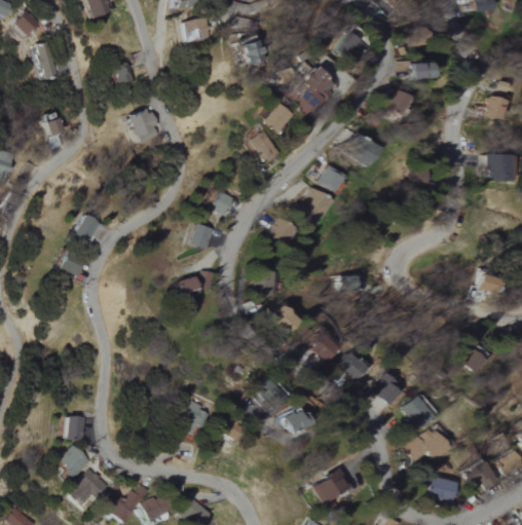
[(0,0),(0,13),(6,16),(12,3),(4,0),(0,0)]
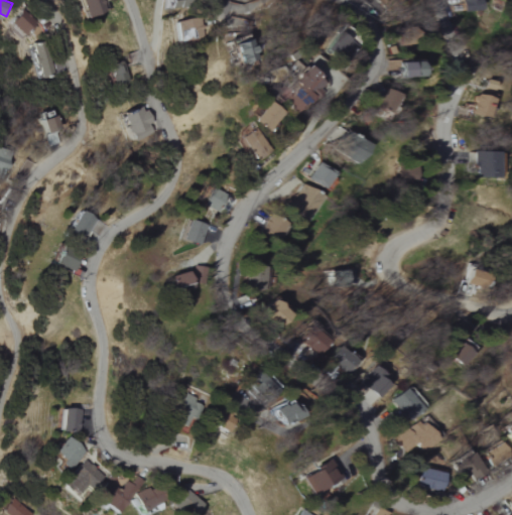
[(108,11),(105,0),(82,0),(88,16),(108,11)]
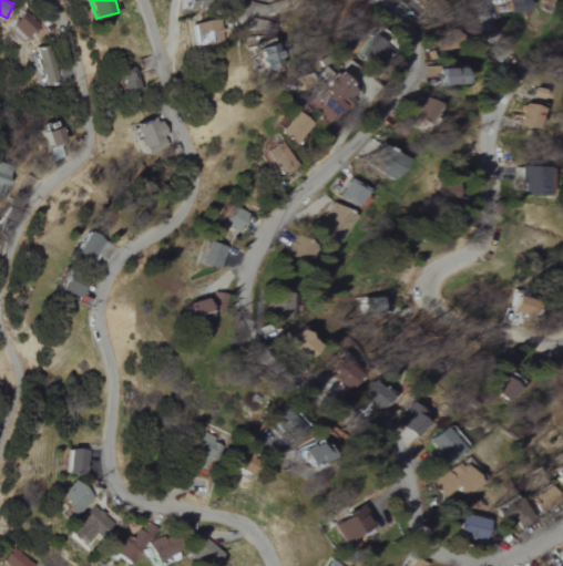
[(508,0),(509,12),(531,11),(530,0),(508,0)]
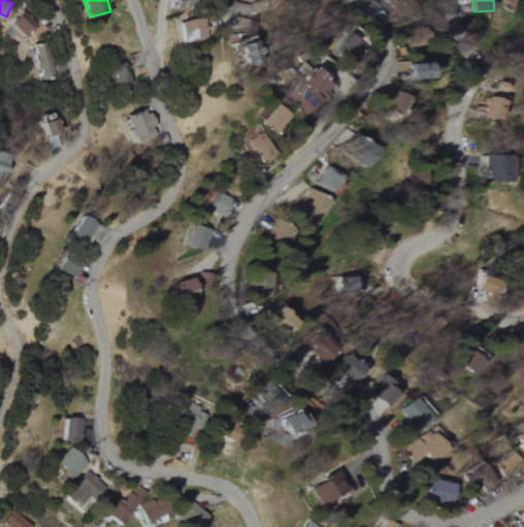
[(13,24),(29,35),(40,21),(24,9),(13,24)]
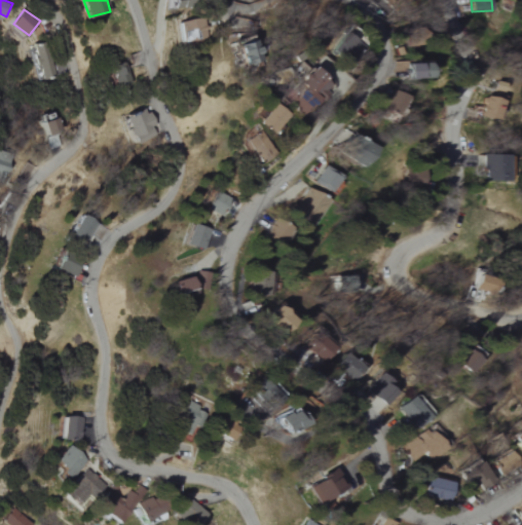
[(182,41),(207,36),(201,14),(177,21),(182,41)]
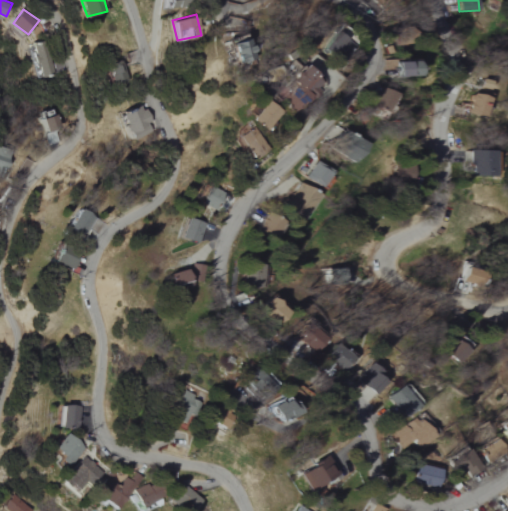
[(354,40),(329,28),(322,44),(347,55),(354,40)]
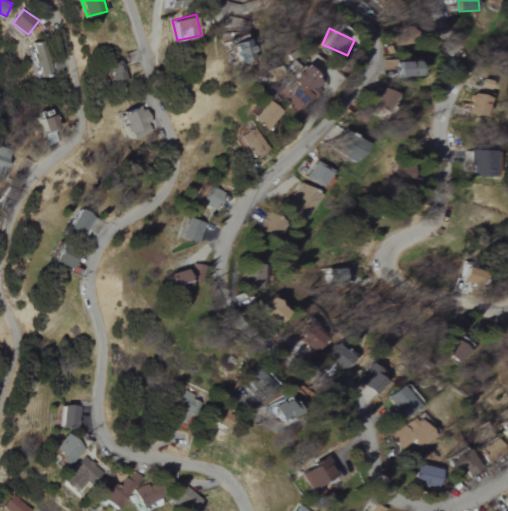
[(233,61),(251,57),(247,33),(229,37),(233,61)]
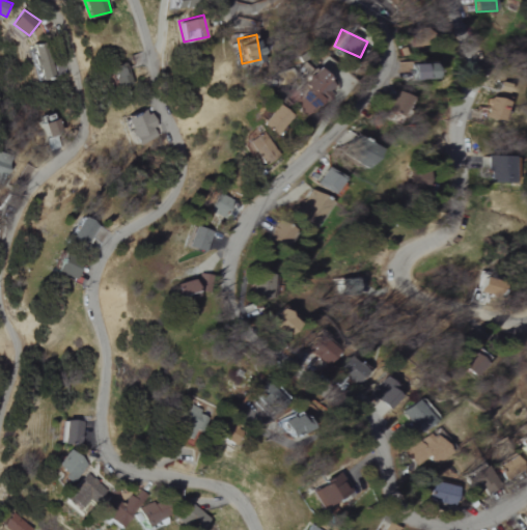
[(39,80),(57,77),(51,44),(34,46),(39,80)]
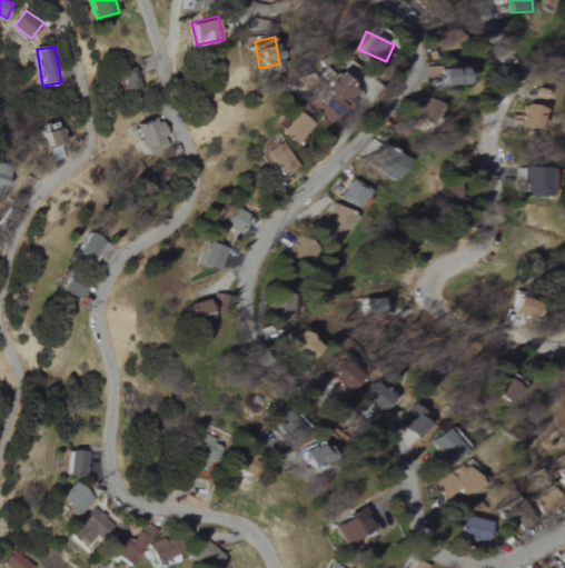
[(465,83),(465,67),(440,67),(440,83),(465,83)]
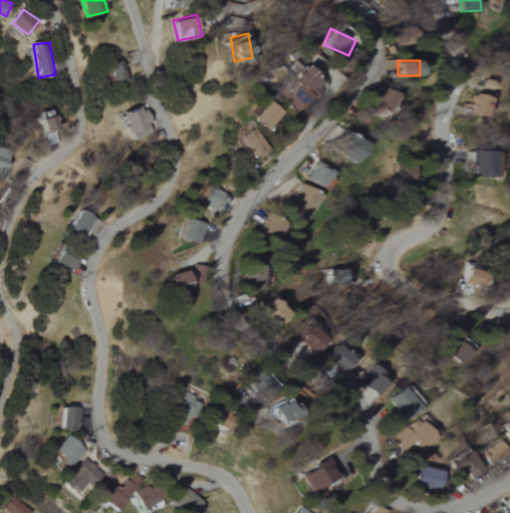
[(121,63),(110,67),(116,86),(133,80),(130,70),(124,72),(121,63)]
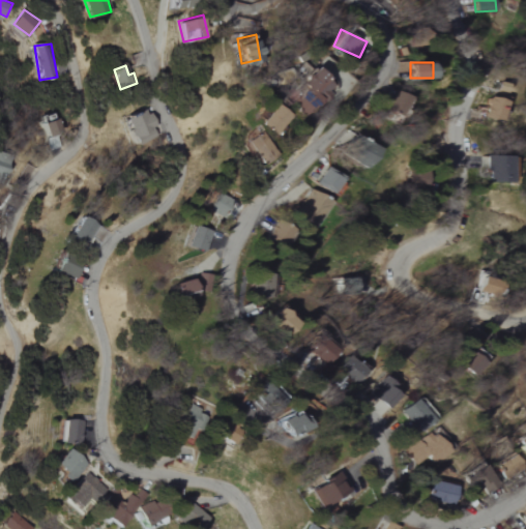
[(411,115),(417,95),(396,88),(388,108),(411,115)]
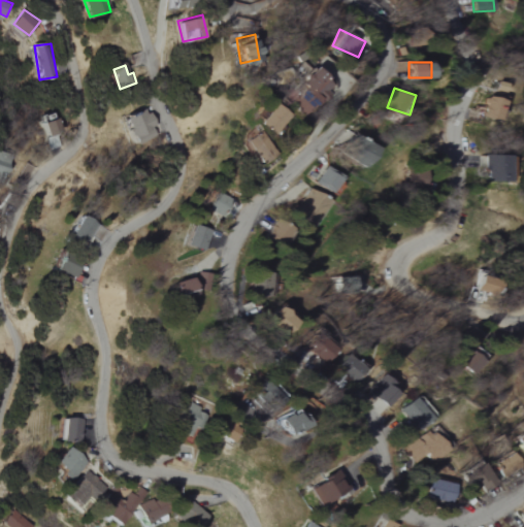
[(502,119),(505,98),(488,96),(486,117),(502,119)]
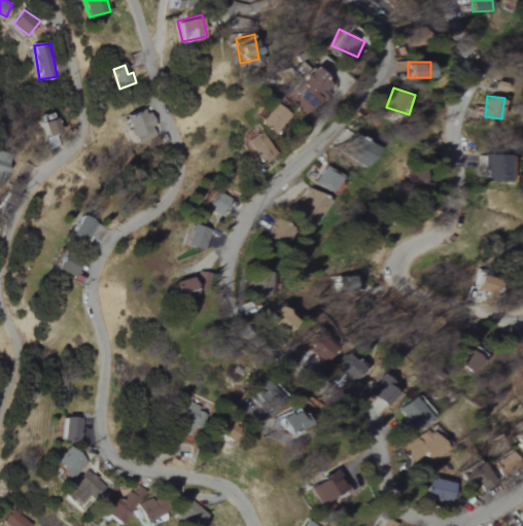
[(255,123),(272,132),(285,110),(269,101),(255,123)]
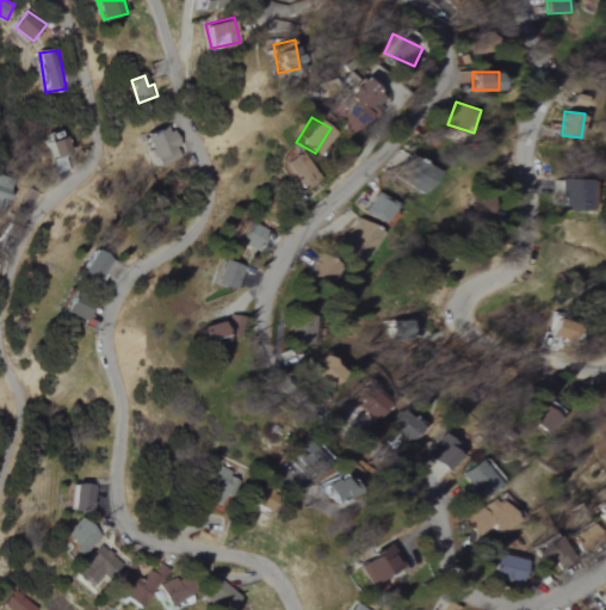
[(147,135),(159,166),(184,158),(179,146),(184,145),(177,125),(147,135)]
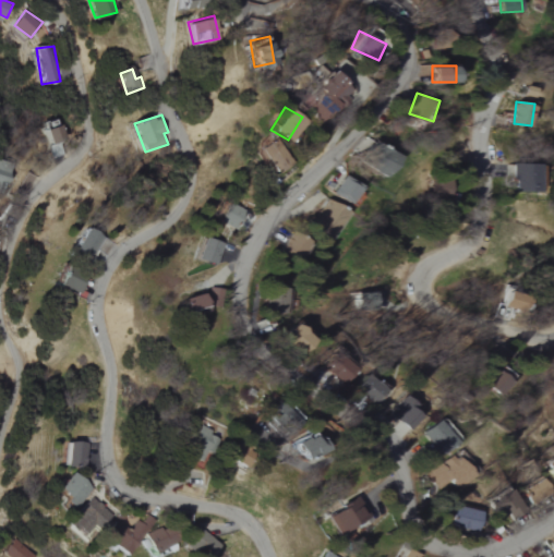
[(53,144),(70,141),(67,124),(50,128),(53,144)]
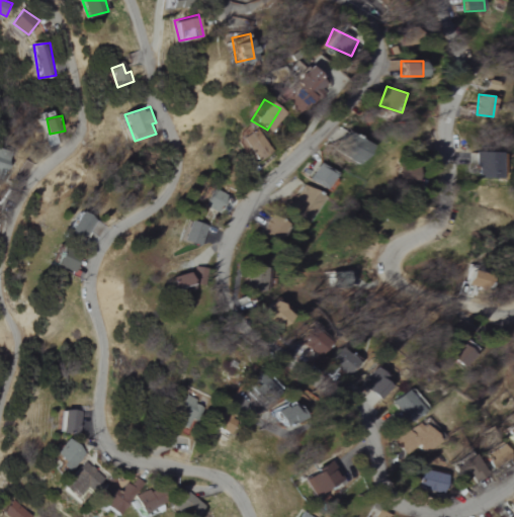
[(269,150),(253,126),(238,137),(254,160),(269,150)]
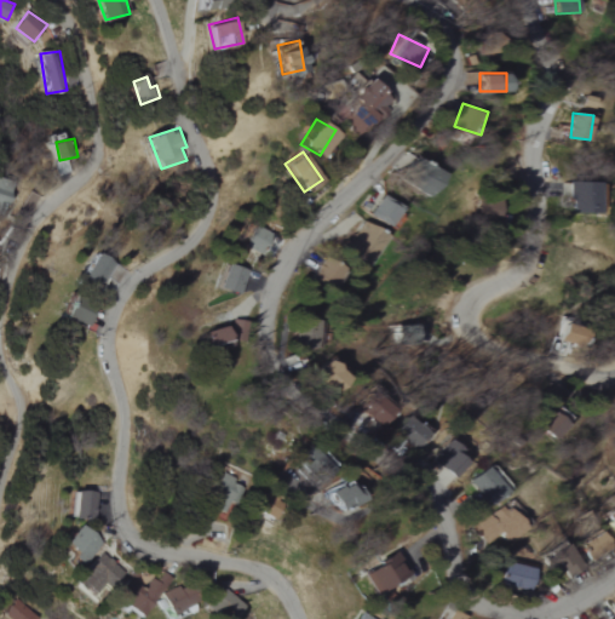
[(17,184),(0,179),(0,208),(11,211),(17,184)]
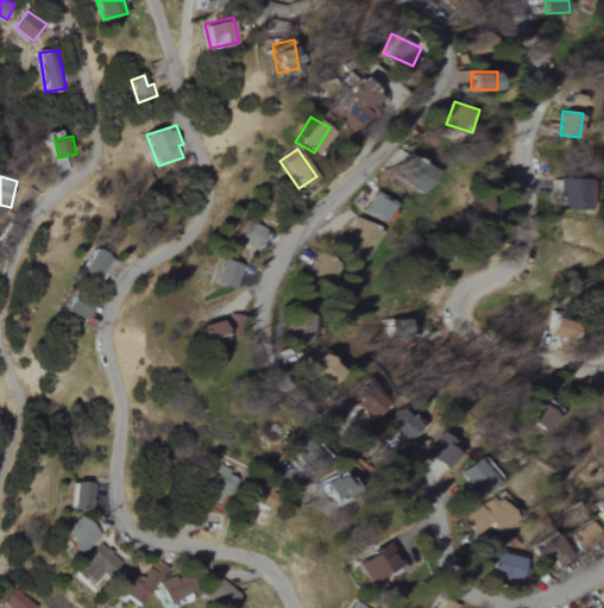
[(590,179),(562,179),(561,208),(589,210),(590,179)]
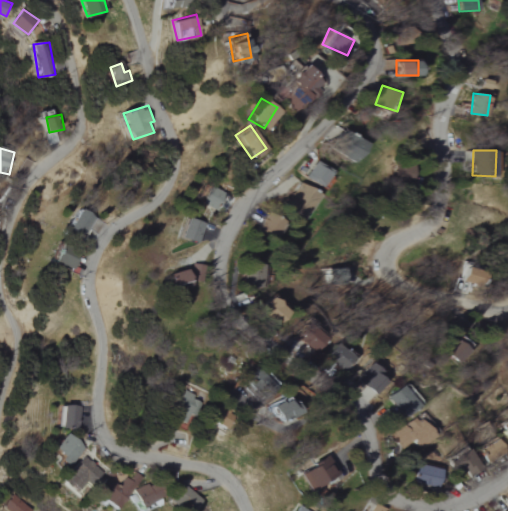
[(308,176),(323,187),(334,170),(319,159),(308,176)]
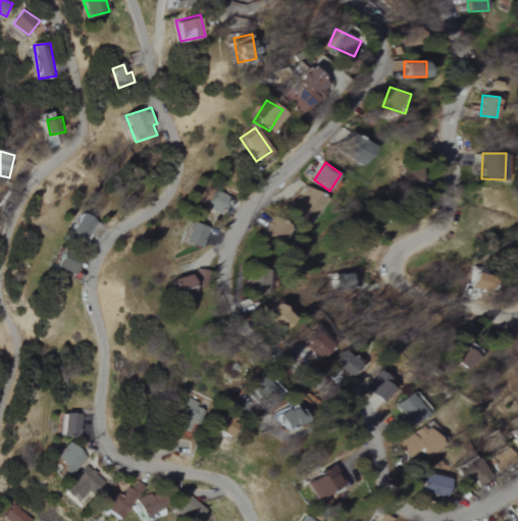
[(424,187),(425,169),(407,168),(407,187),(424,187)]
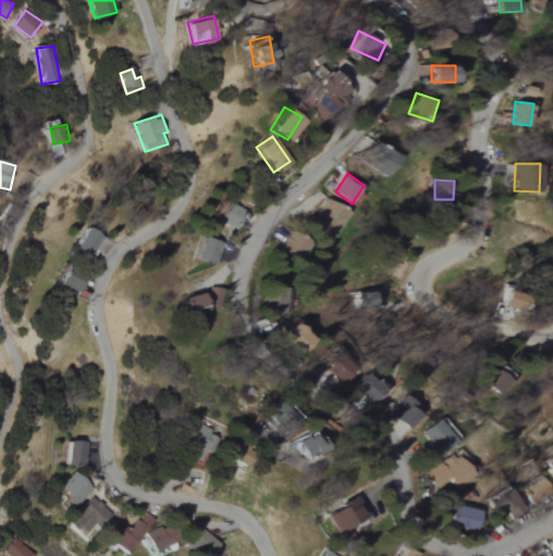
[(351,208),(329,197),(314,227),(335,238),(351,208)]
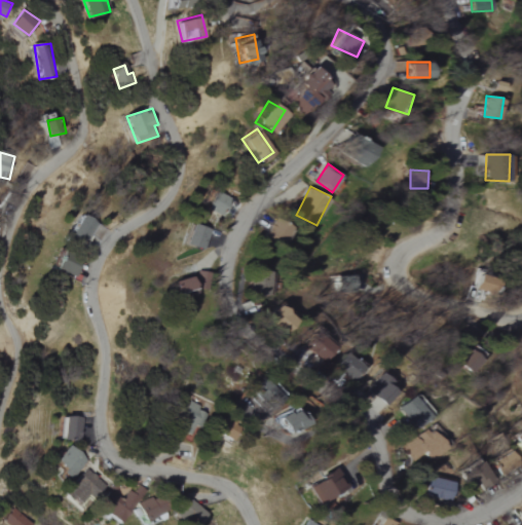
[(232,196),(215,190),(209,208),(226,214),(232,196)]
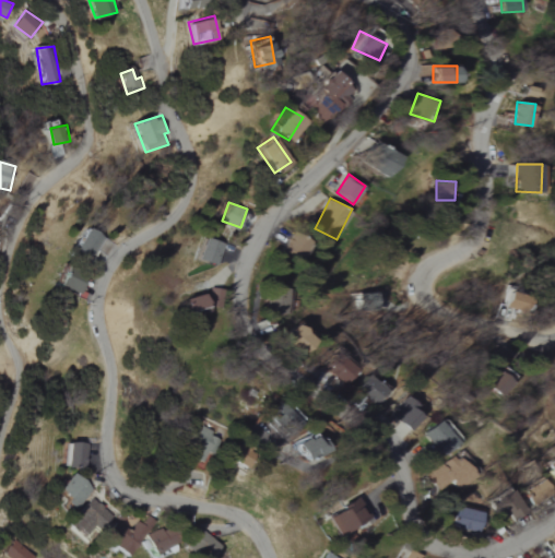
[(92,260),(106,237),(90,227),(75,250),(92,260)]
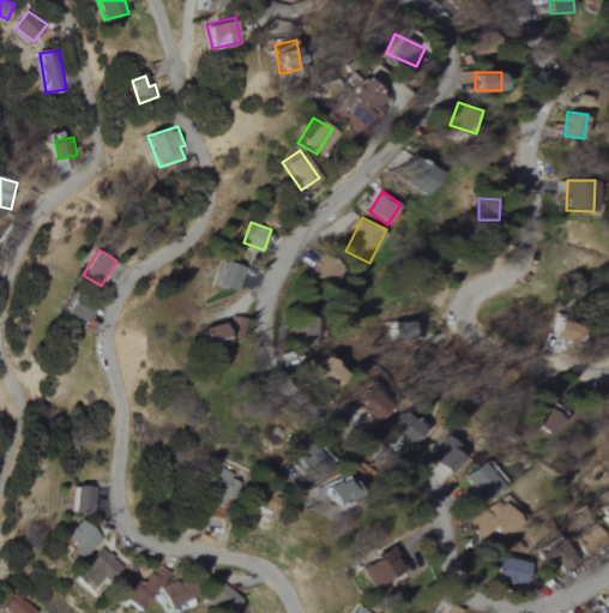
[(312,277),(330,286),(341,264),(321,254),(312,277)]
